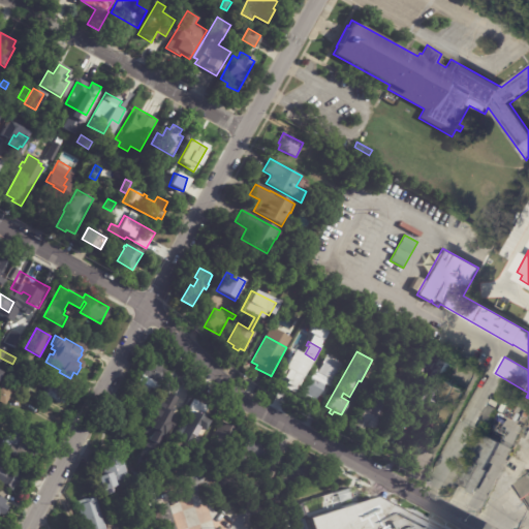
[(439,380),(448,363),(426,351),(416,369),(439,380)]
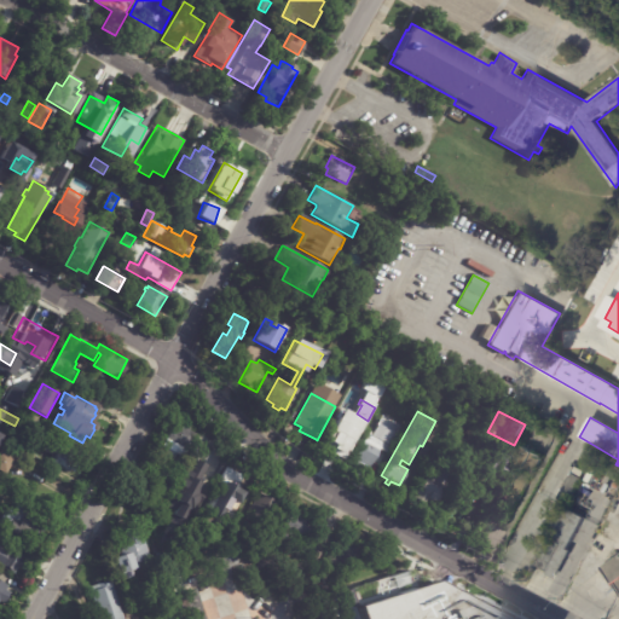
[(370,433),(381,415),(400,426),(385,452),(377,450),(365,470),(351,462),(368,432),(370,433)]
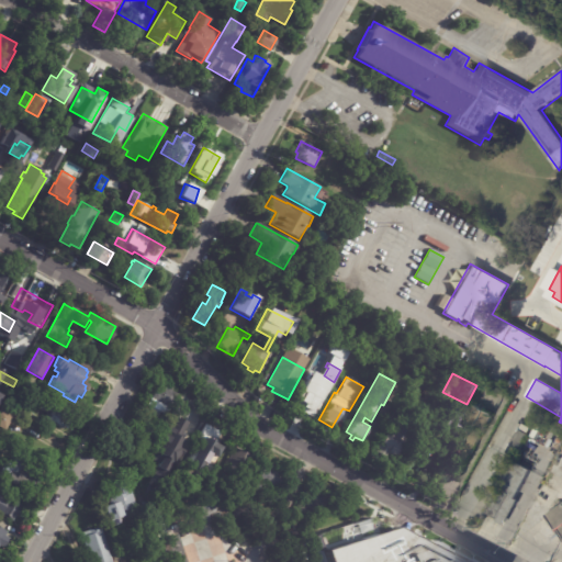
[(318,402),(313,413),(304,407),(302,409),(298,407),(300,405),(290,400),(294,390),(298,392),(304,380),(324,391),(318,402)]
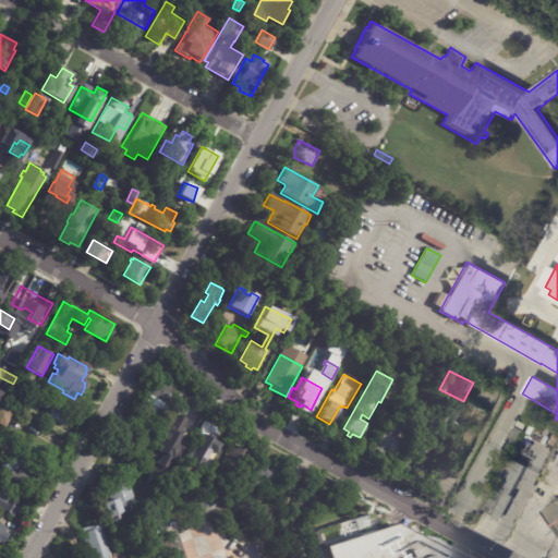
[(168,407),(161,420),(143,409),(154,388),(155,388),(156,387),(157,388),(161,380),(170,386),(169,388),(177,391),(168,407)]
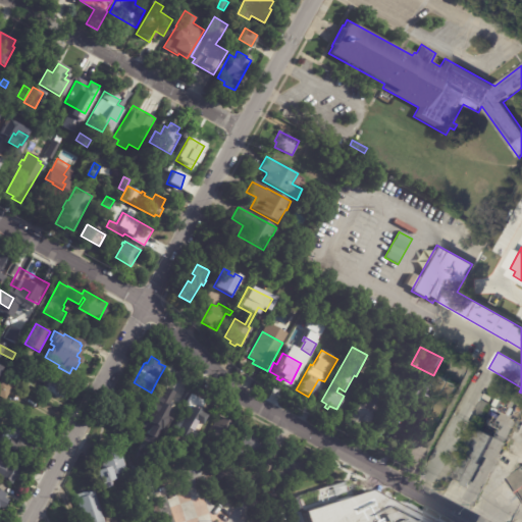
[(66,380),(68,381),(63,389),(66,390),(62,399),(58,397),(57,398),(41,389),(44,384),(35,380),(36,377),(30,374),(35,364),(66,380)]
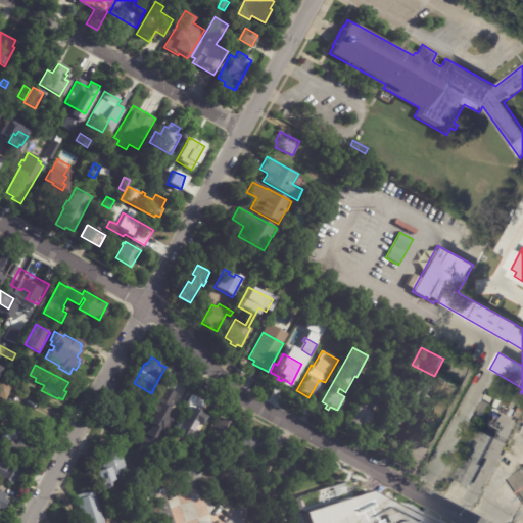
[(184,381),(174,399),(161,392),(173,374),(176,375),(177,373),(186,378),(184,381)]
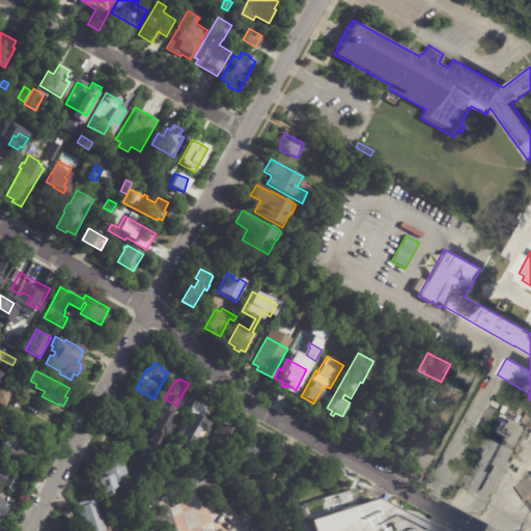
[(386,398),(396,382),(407,388),(396,404),(386,398)]
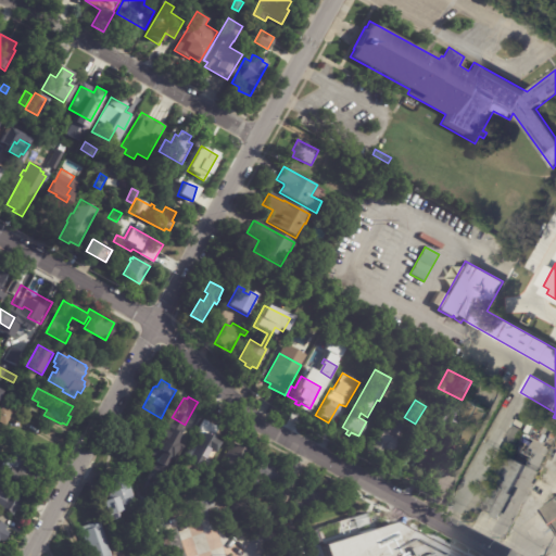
[(462,457),(445,447),(451,438),(447,436),(449,432),(429,421),(438,405),(445,408),(447,405),(460,412),(467,401),(487,412),(462,457)]
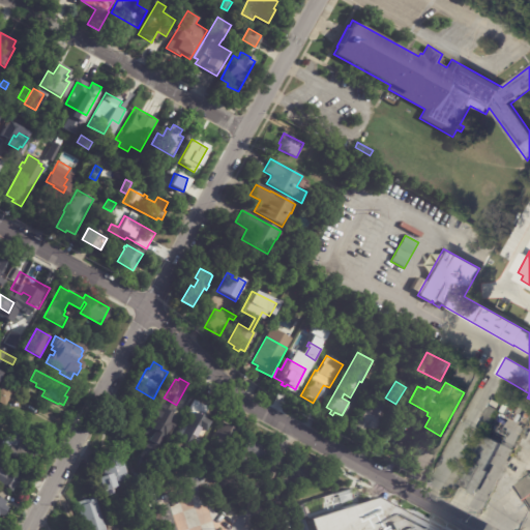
[(9,394),(10,394),(3,407),(0,405),(0,387),(7,392),(8,391),(10,392),(9,393),(9,394)]
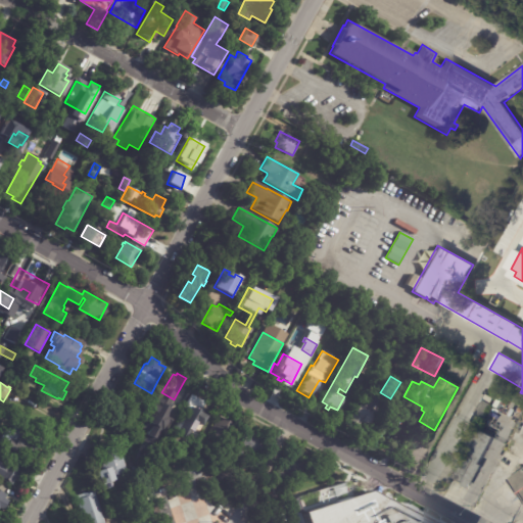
[(378,398),(374,407),(375,408),(366,425),(359,421),(357,425),(348,421),(365,389),(372,392),(371,394),(378,398)]
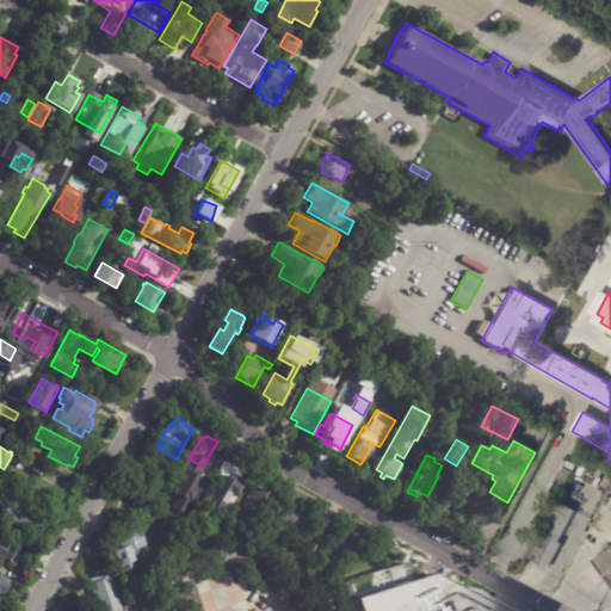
[(572,464),(576,467),(574,471),(566,467),(568,462),(572,464)]
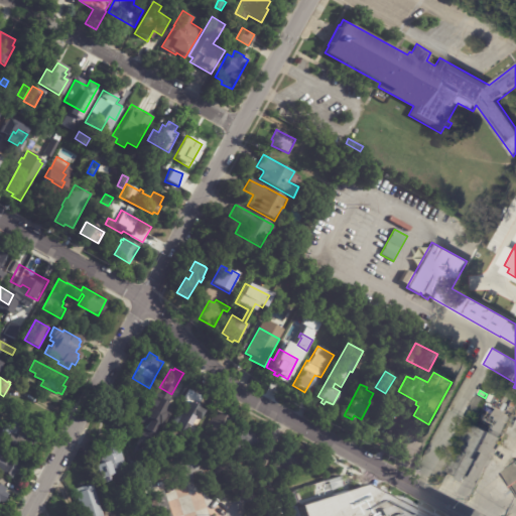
[(177,422),(190,396),(194,397),(196,394),(203,397),(200,402),(206,404),(199,418),(195,416),(188,428),(177,422)]
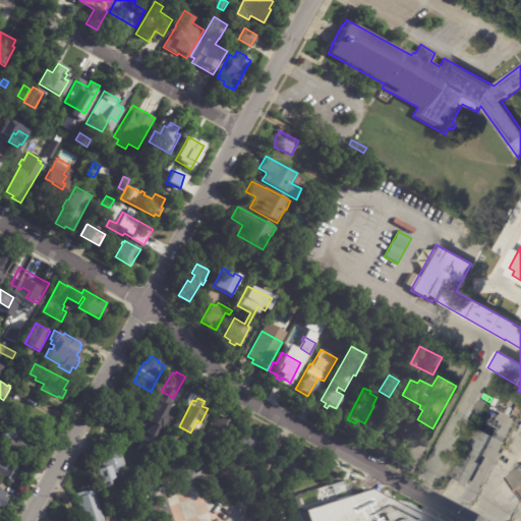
[(470,420),(482,399),(489,403),(477,424),(470,420)]
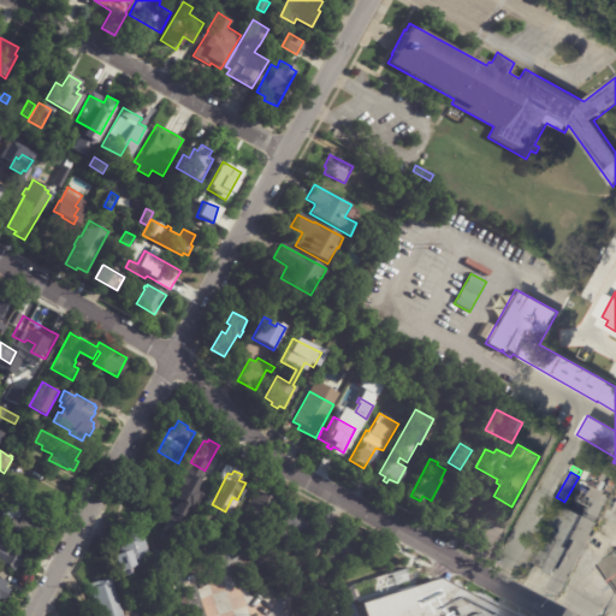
[(258,492),(276,502),(265,525),(244,514),(256,491),(258,492)]
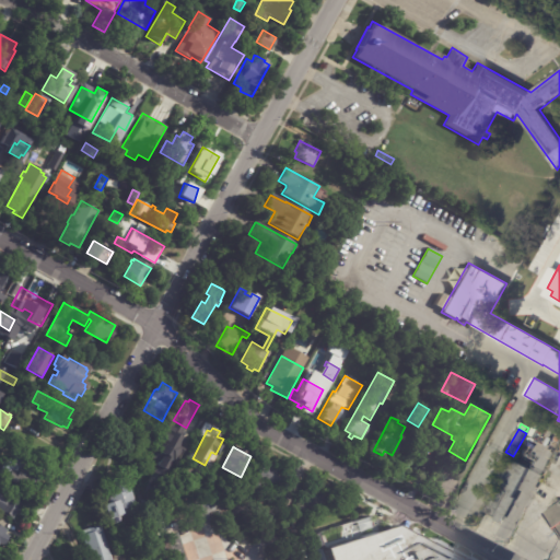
[(37,479),(31,492),(0,476),(0,470),(6,461),(12,464),(14,458),(25,464),(22,468),(36,476),(35,478),(37,479)]
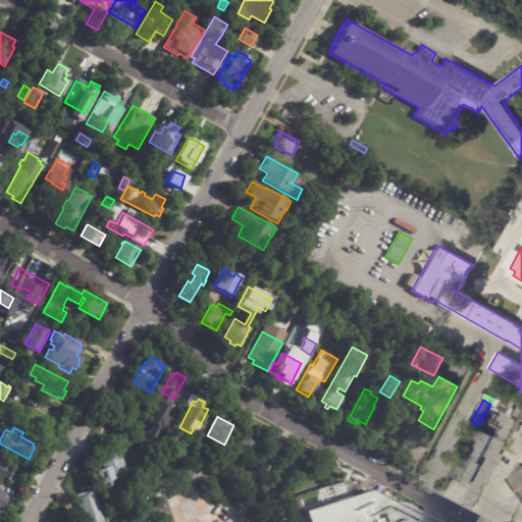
[(452,478),(451,477),(478,429),(493,437),(478,464),(482,466),(468,489),(461,485),(462,483),(452,478)]
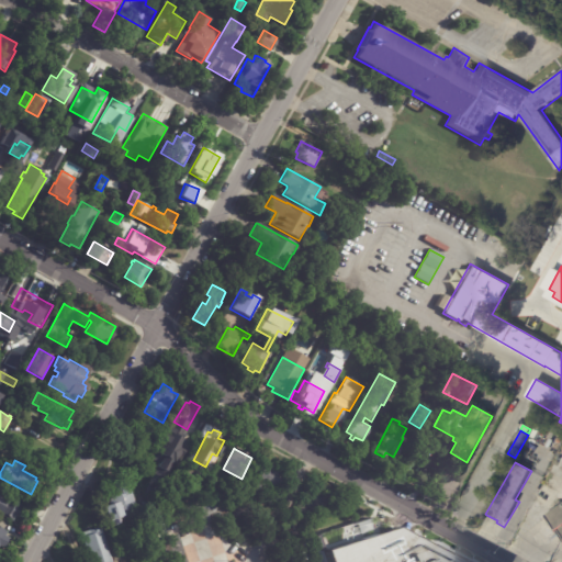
[(266,465),(285,476),(278,492),(267,486),(263,491),(254,485),(265,464),(266,465)]
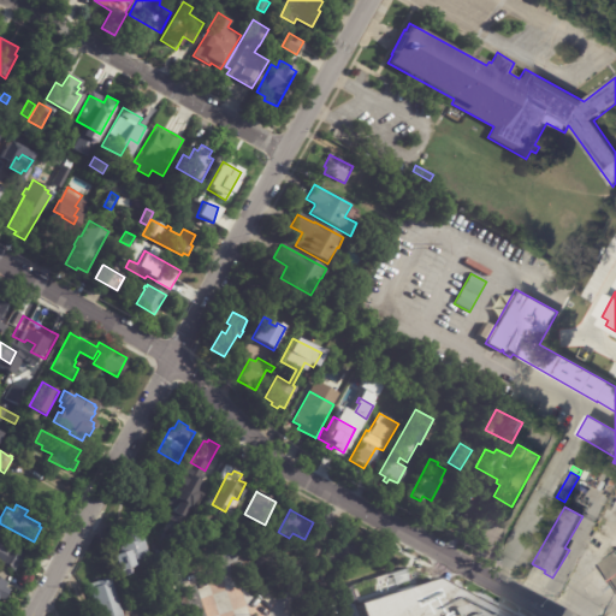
[(195,515),(201,519),(197,526),(191,522),(195,515)]
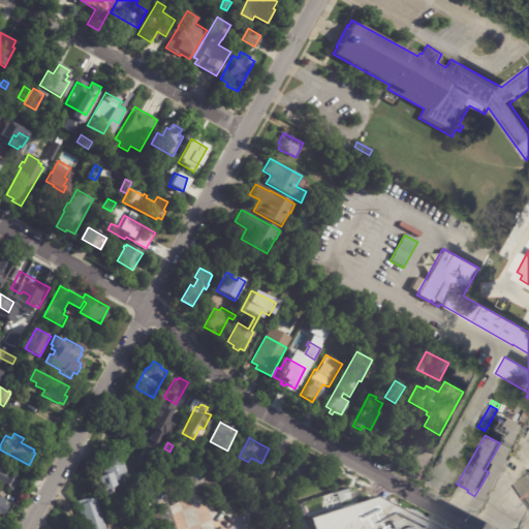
[(119,452),(128,481),(110,488),(112,494),(102,497),(96,477),(103,475),(97,459),(102,457),(100,453),(109,450),(110,455),(119,452)]
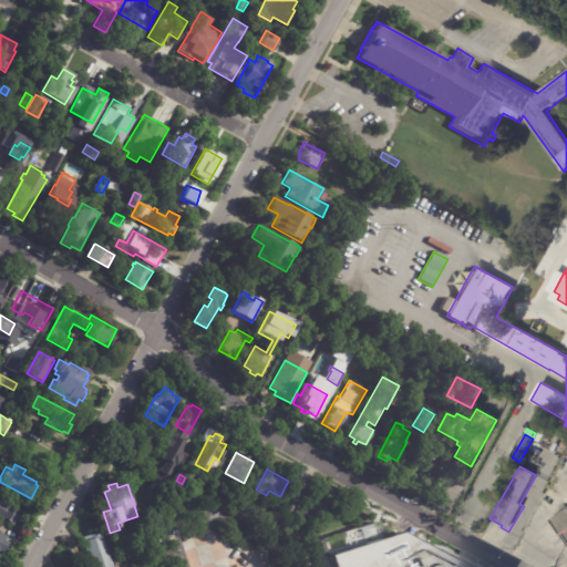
[(215,532),(183,514),(178,522),(173,527),(156,518),(174,485),(229,515),(219,534),(215,532)]
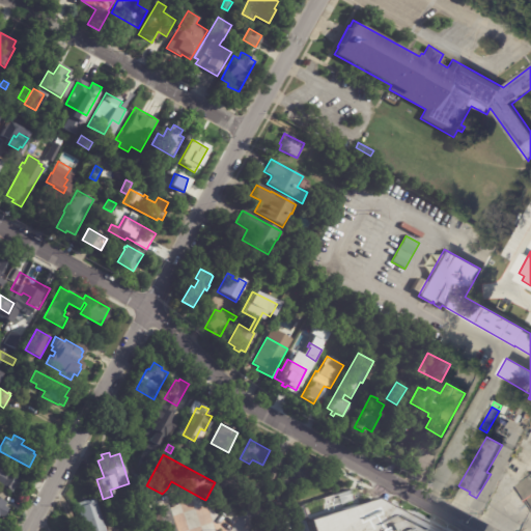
[(280,482),(290,462),(310,472),(303,486),(296,483),(292,488),(280,482)]
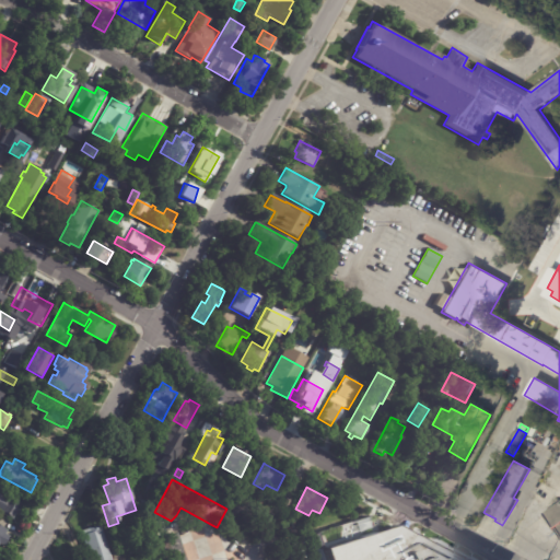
[(0,501),(4,494),(21,504),(19,511),(20,511),(18,515),(16,515),(11,523),(0,516),(0,505),(2,502),(0,501)]
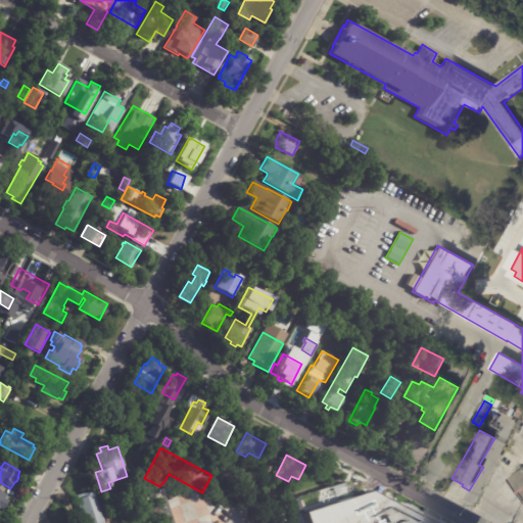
[(522,501),(520,495),(510,481),(522,472),(522,501)]
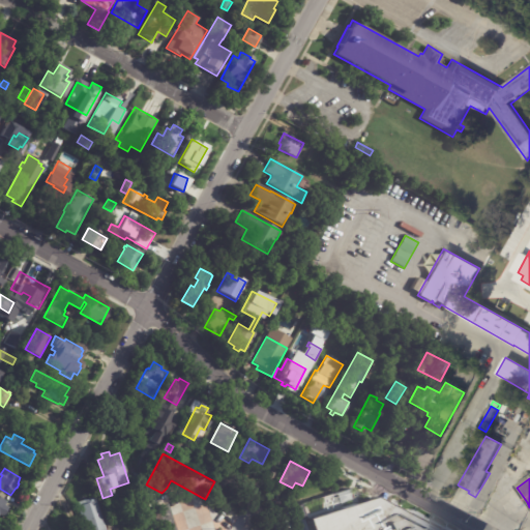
[(84,529),(76,504),(94,497),(105,529),(84,529)]
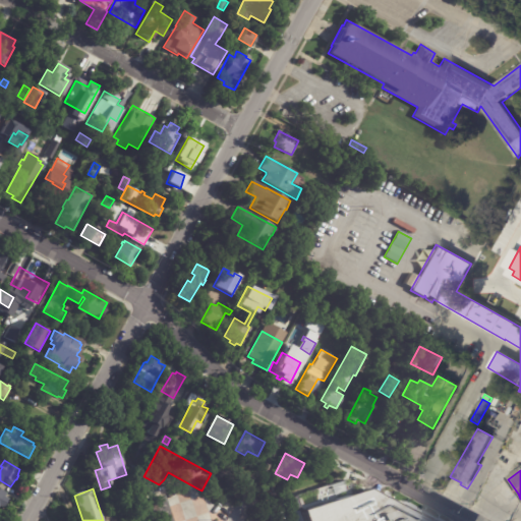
[(0,489),(6,494),(4,497),(9,500),(4,509),(1,507),(0,509),(0,489)]
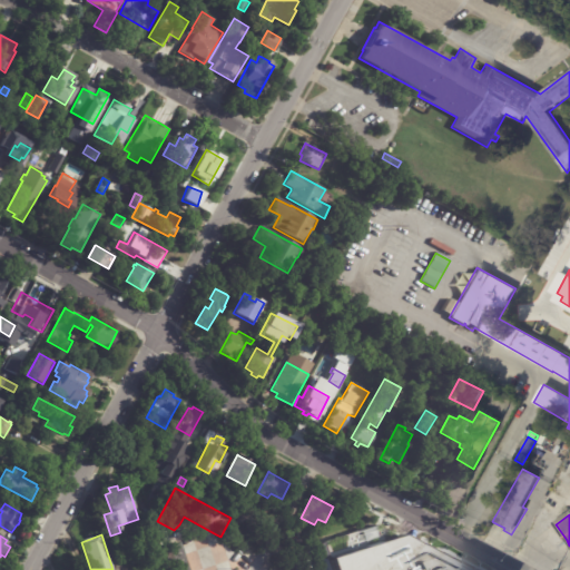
[(327,557),(331,569),(467,569),(393,538),(327,557)]
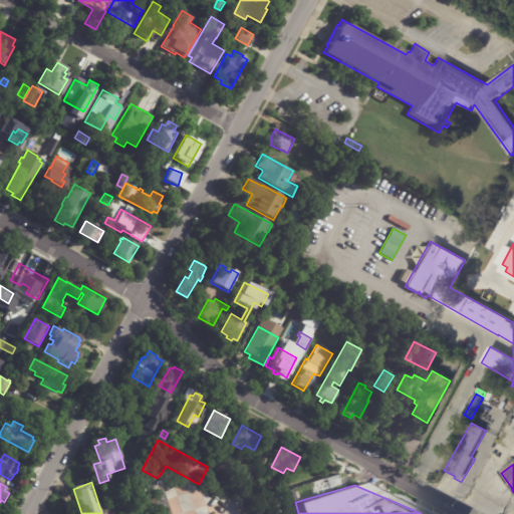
[(170,513),(153,513),(148,495),(163,490),(170,513)]
